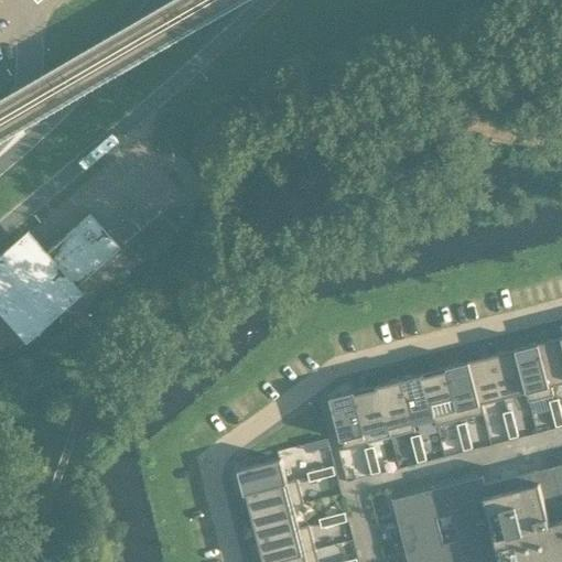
[(129,254),(138,263),(173,231),(164,222),(157,213),(121,244),(129,254)]
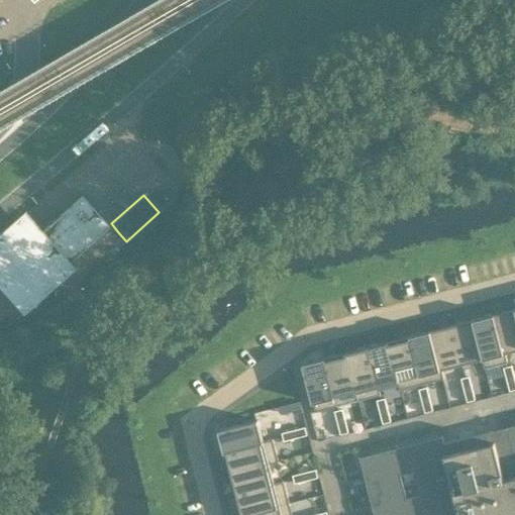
[(36,234),(65,268),(67,266),(67,265),(106,229),(80,198),(39,234),(38,233),(36,234)]
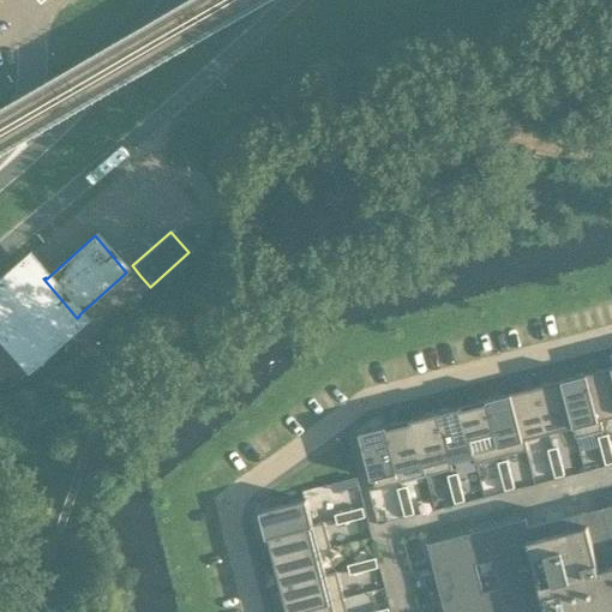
[(91,322),(30,253),(0,279),(0,346),(28,378),(91,322)]
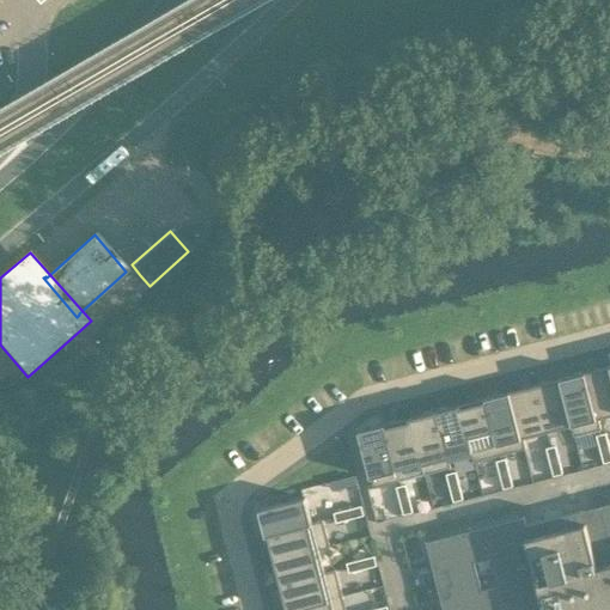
[(609,378),(608,368),(583,374),(597,432),(598,432),(596,421),(609,416),(609,378)]
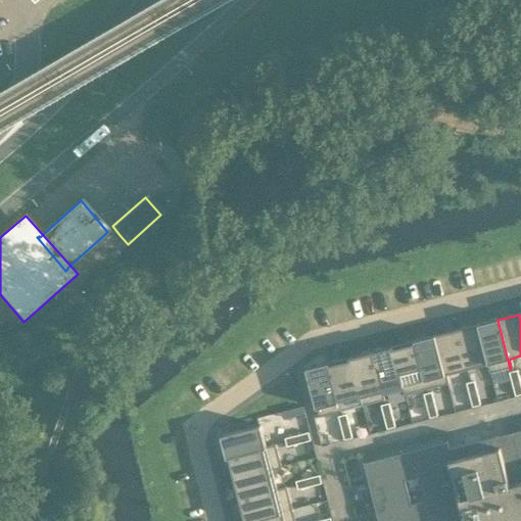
[(498,320),(476,326),(488,375),(510,369),(498,320)]
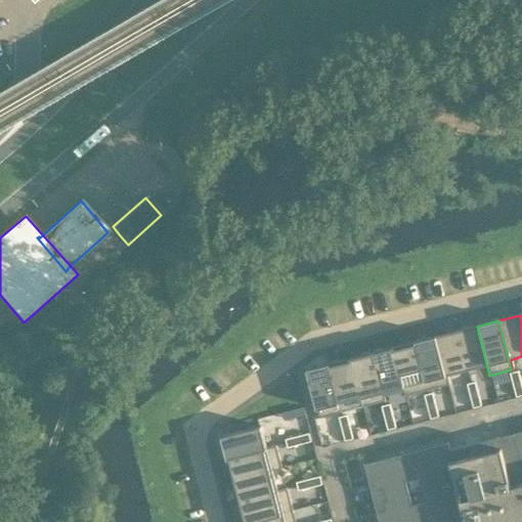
[(477,327),(455,332),(466,372),(486,366),(489,376),(477,327)]
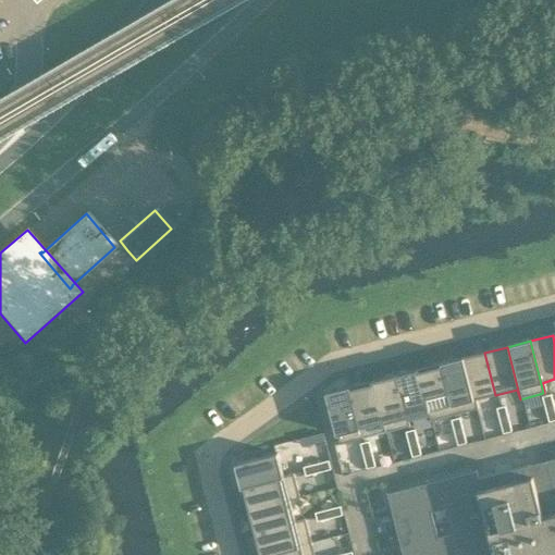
[(484,353),(461,359),(476,411),(477,410),(473,401),(495,395),(484,353)]
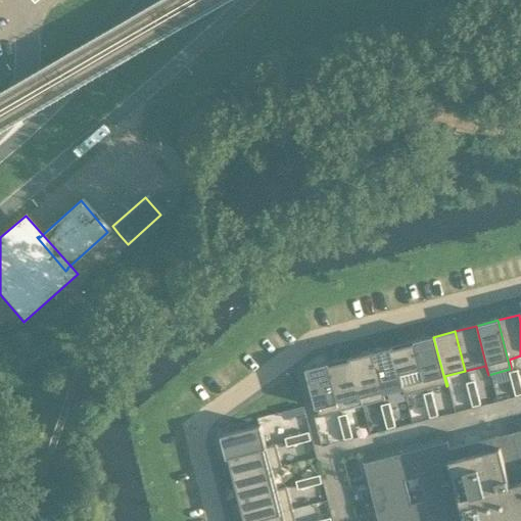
[(433,337),(412,342),(425,391),(446,386),(433,337)]
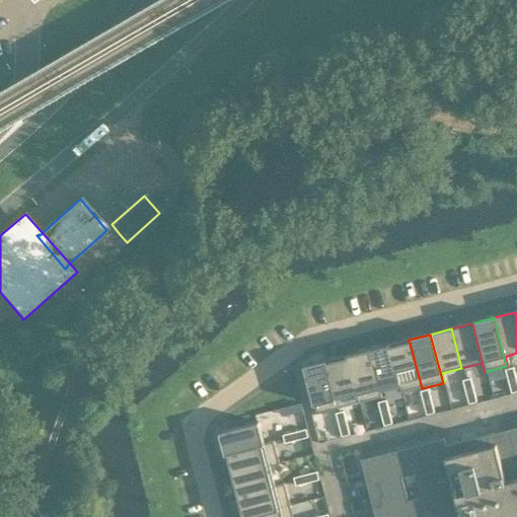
[(409,340),(387,345),(400,393),(422,388),(409,340)]
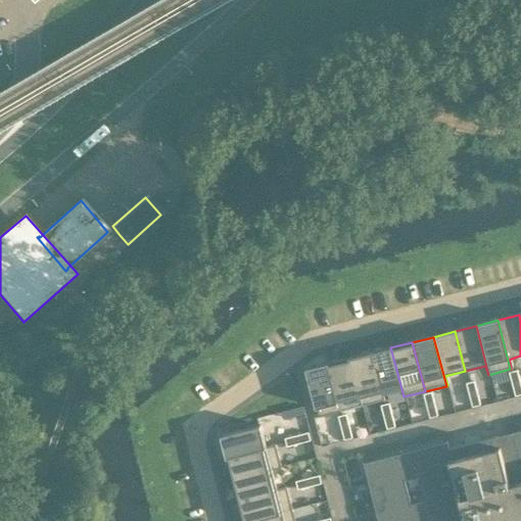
[(390,347),(369,353),(382,403),(383,401),(382,397),(401,392),(403,397),(404,396),(390,347)]
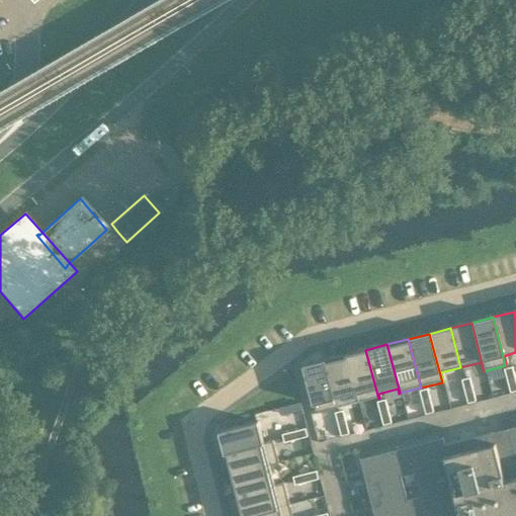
[(365,350),(345,355),(357,404),(378,399),(365,350)]
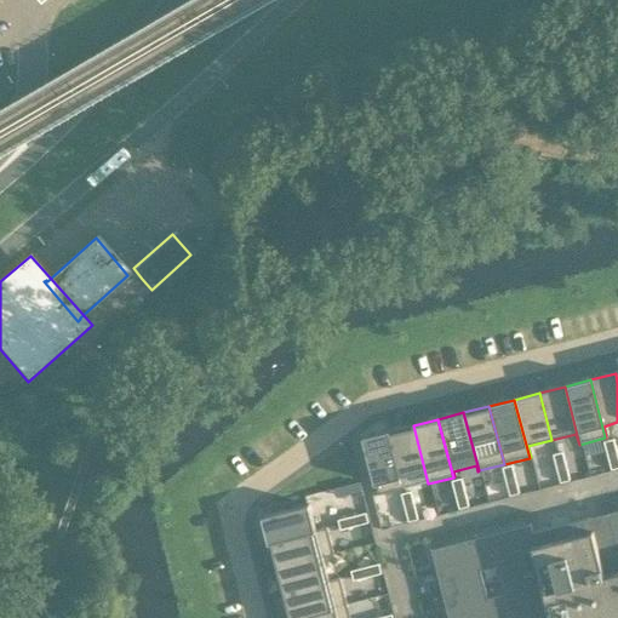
[(413,425),(388,431),(402,490),(428,484),(413,425)]
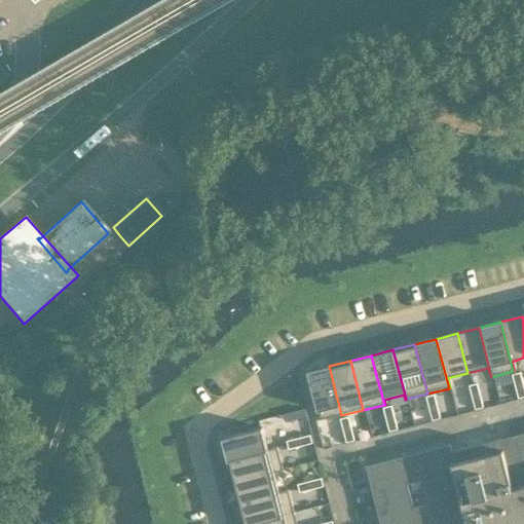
[(329,366),(306,372),(319,421),(341,415),(329,366)]
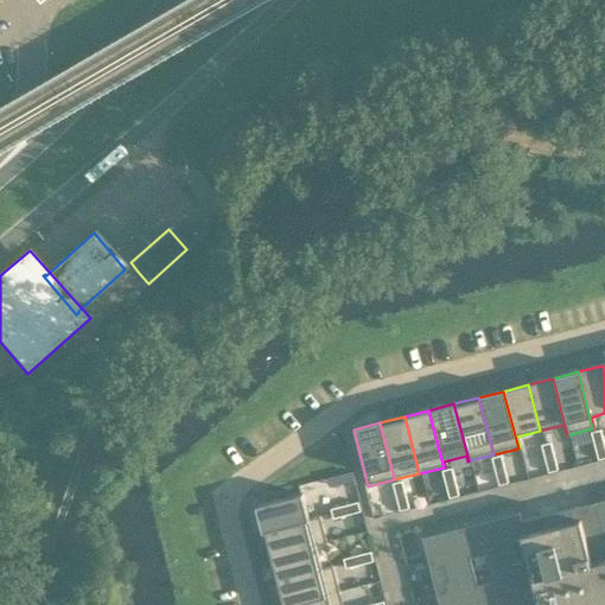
[(598,432),(588,434),(592,449),(602,446),(598,432)]
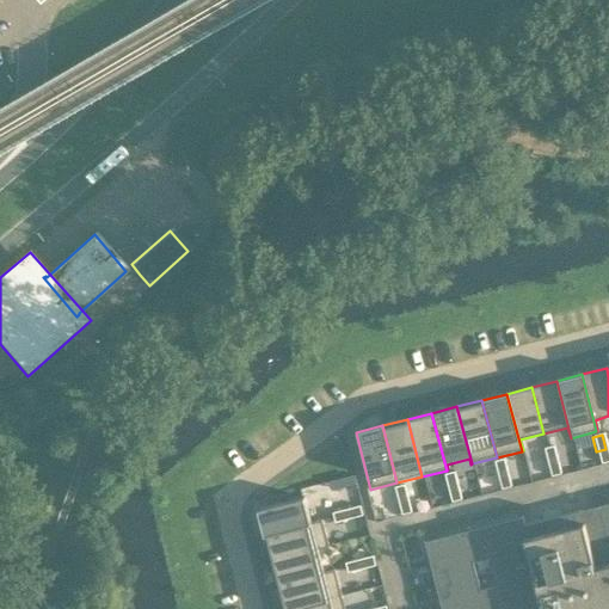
[(552,448),(542,450),(546,463),(555,461),(552,448)]
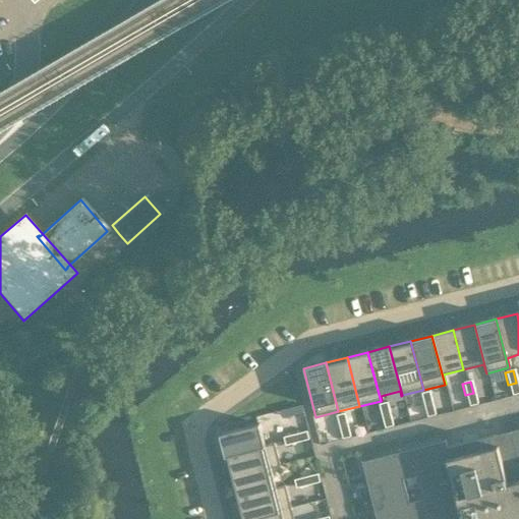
[(518,392),(516,383),(508,385),(511,396),(518,394),(518,392)]
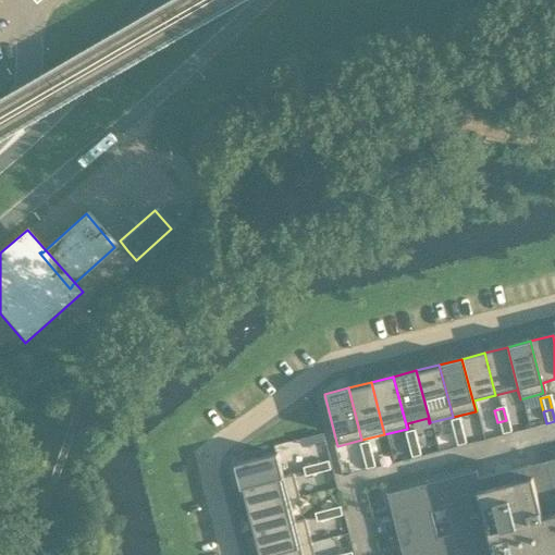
[(458,420),(449,422),(453,434),(461,432),(458,420)]
